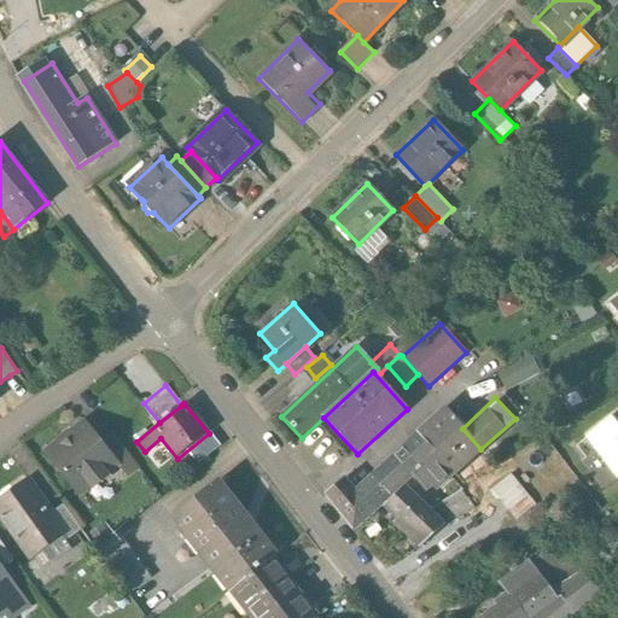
[(443,408),(413,437),(452,477),(481,449),(462,429),(443,408)]
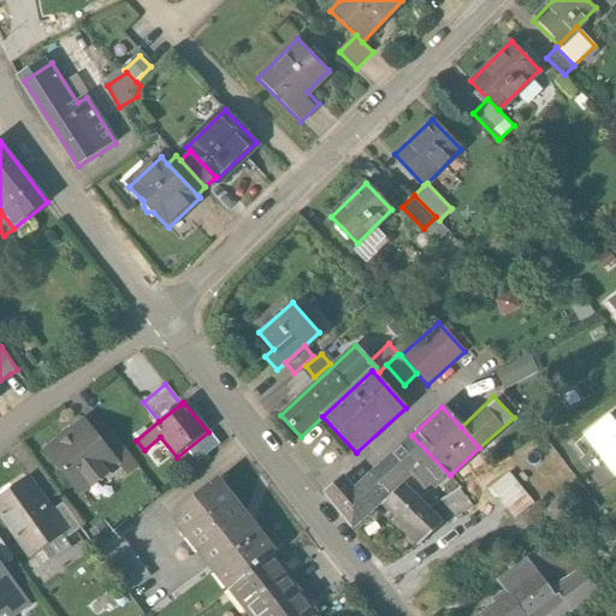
[(615,413),(587,434),(615,473),(615,413)]
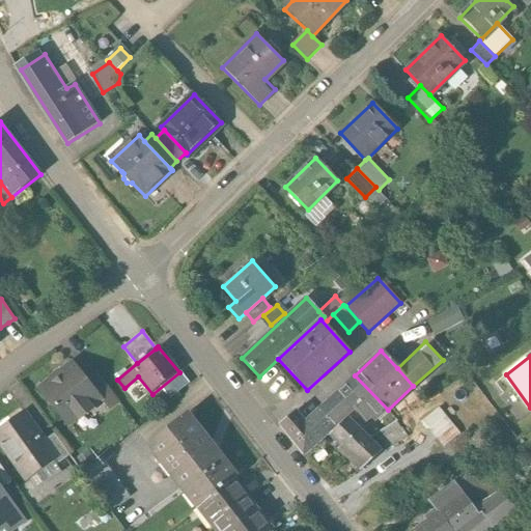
[(85,380),(72,362),(38,387),(67,426),(101,400),(85,380)]
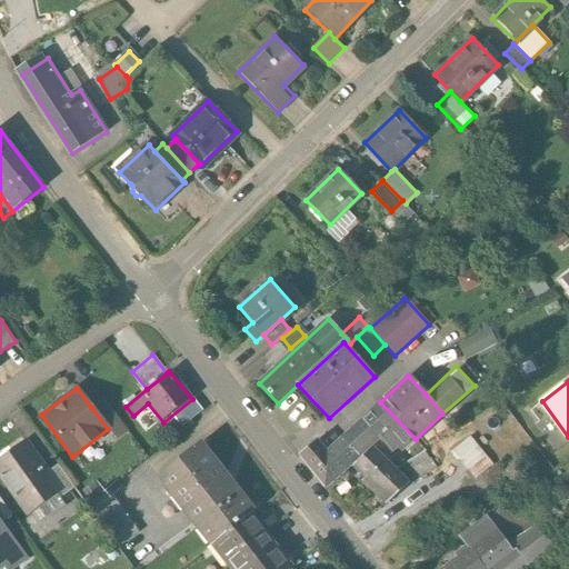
[(91,407),(108,429),(117,441),(127,433),(101,400),(91,407)]
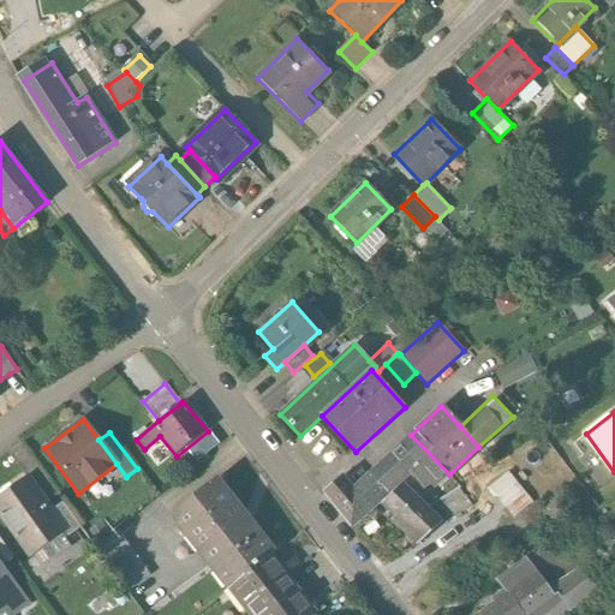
[(411,435),(372,471),(392,490),(401,481),(408,473),(424,489),(429,485),(434,490),(449,475),(411,435)]
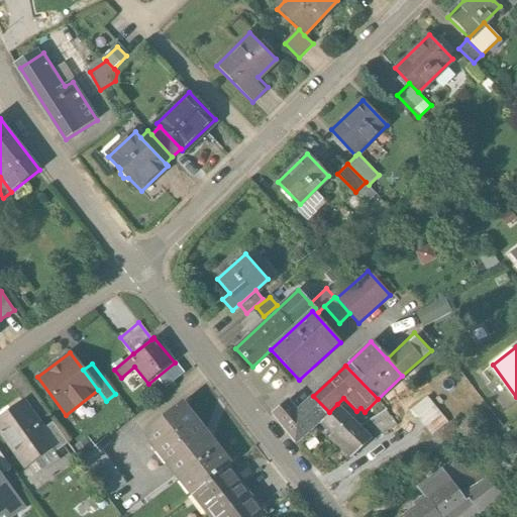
[(329,412),(313,396),(299,409),(291,399),(273,415),(298,443),(321,422),(329,412)]
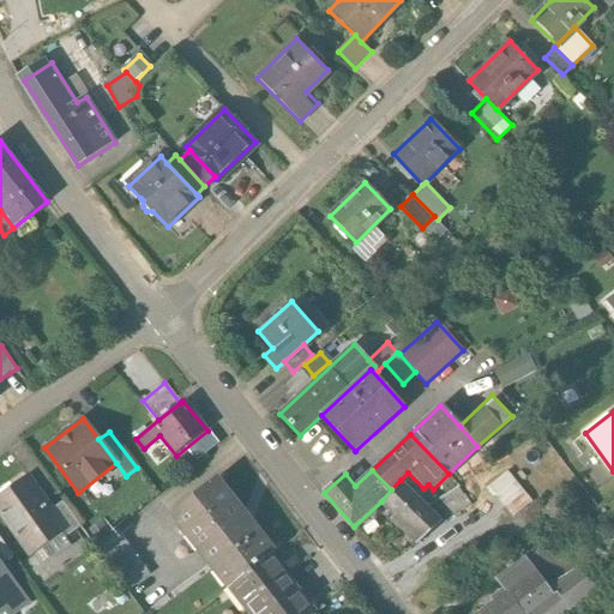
[(509,471),(488,487),(530,540),(551,524),(509,471)]
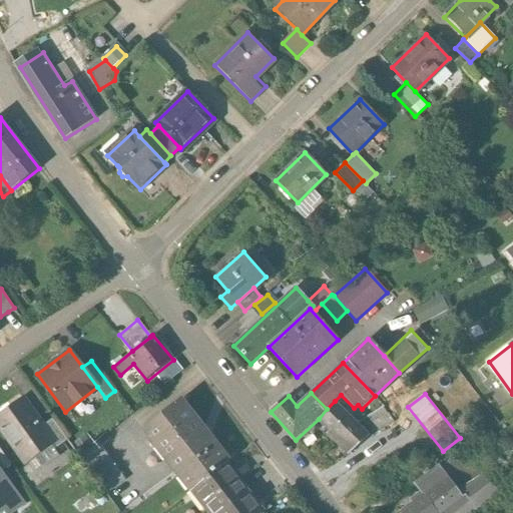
[(42,426),(23,398),(0,413),(0,427),(6,437),(25,464),(54,444),(54,443),(42,426)]
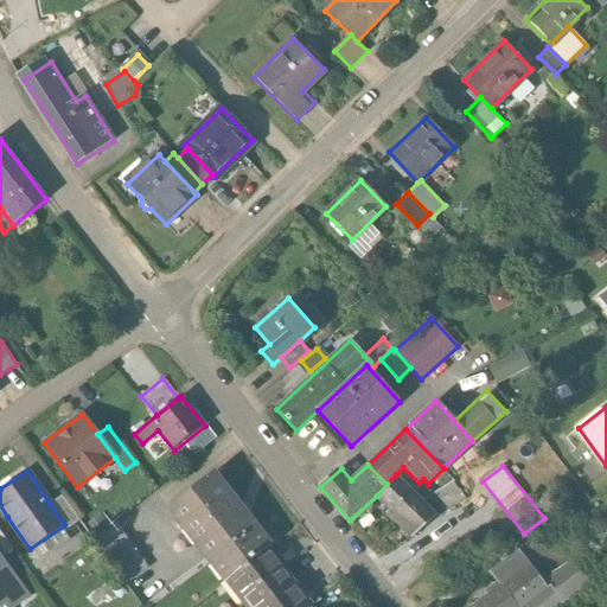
[(205,558),(227,585),(269,550),(213,474),(168,510),(205,558)]
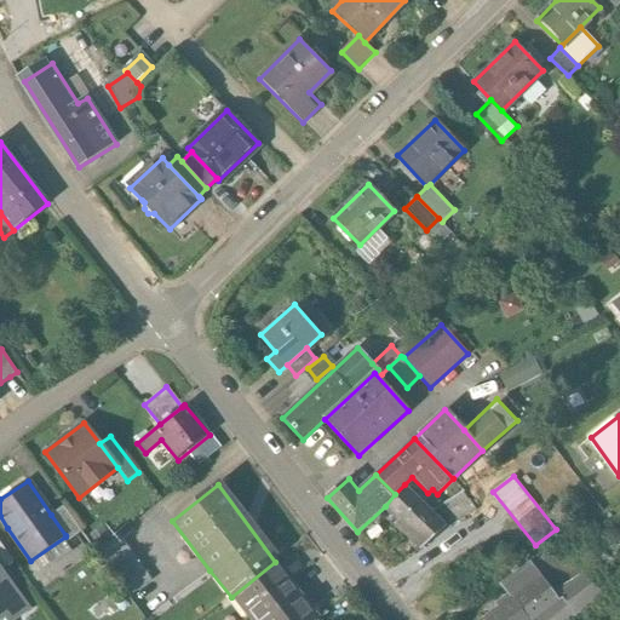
[(405,484),(395,494),(385,506),(399,520),(395,523),(422,551),(447,526),(432,510),(405,484)]
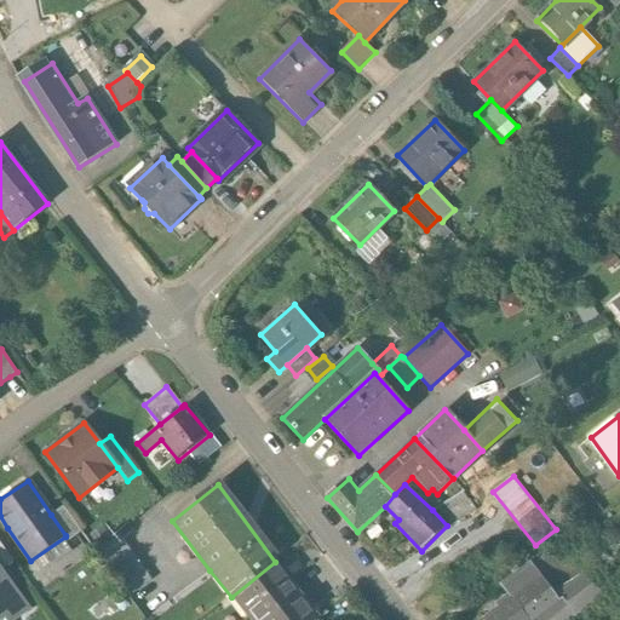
[(432,510),(447,526),(474,511),(464,492),(432,510)]
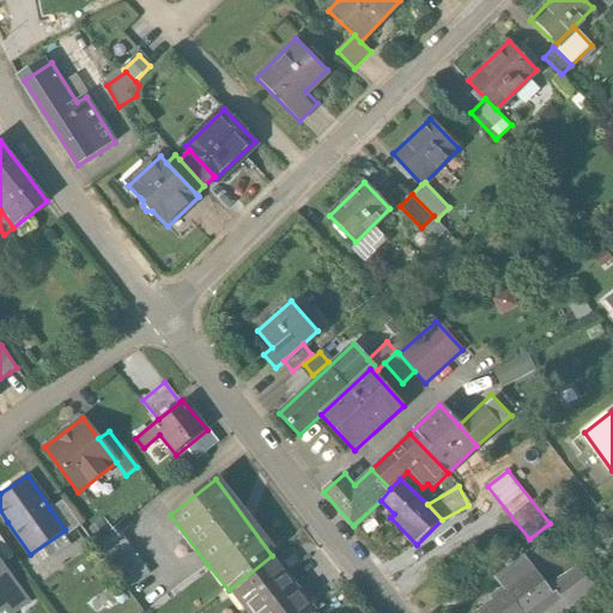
[(61,502),(50,509),(65,529),(70,534),(79,527),(61,502)]
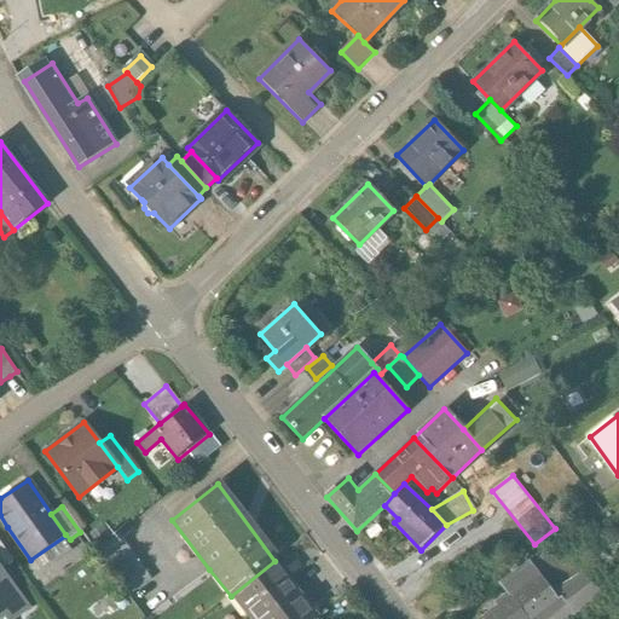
[(87,532),(98,548),(110,539),(99,524),(87,532)]
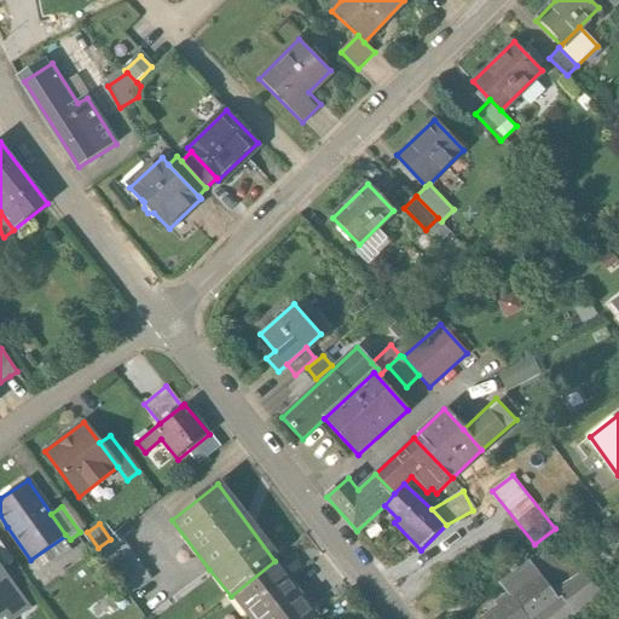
[(7,527),(0,533),(0,542),(12,559),(19,568),(30,560),(7,527)]
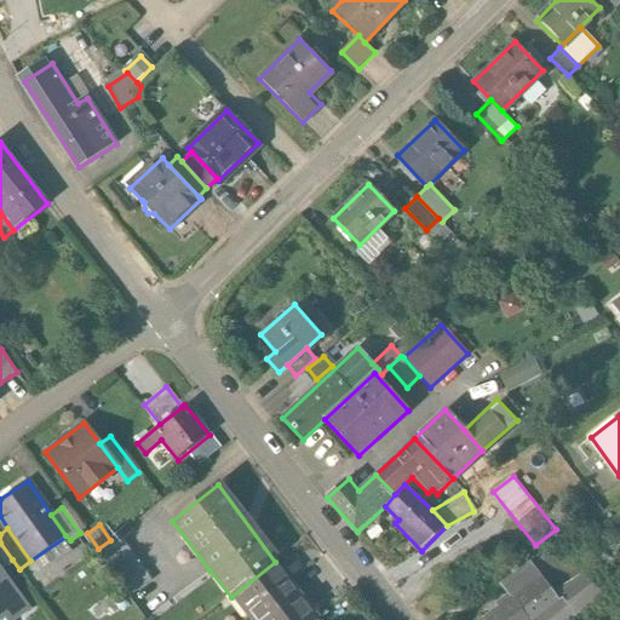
[(151,581),(118,535),(110,540),(98,549),(95,552),(128,598),(151,581)]
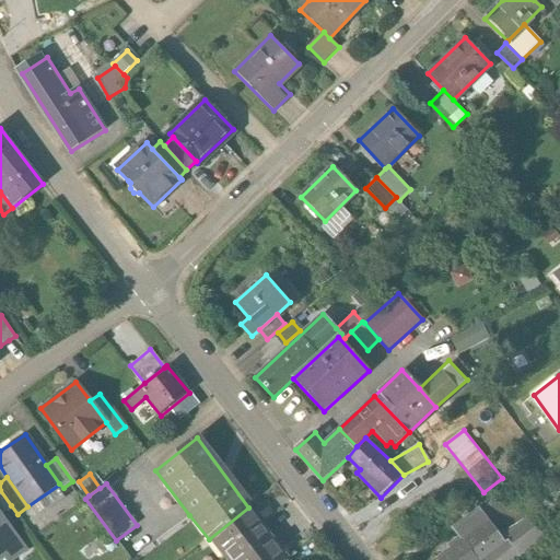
[(0,490),(0,513),(11,505),(0,490)]
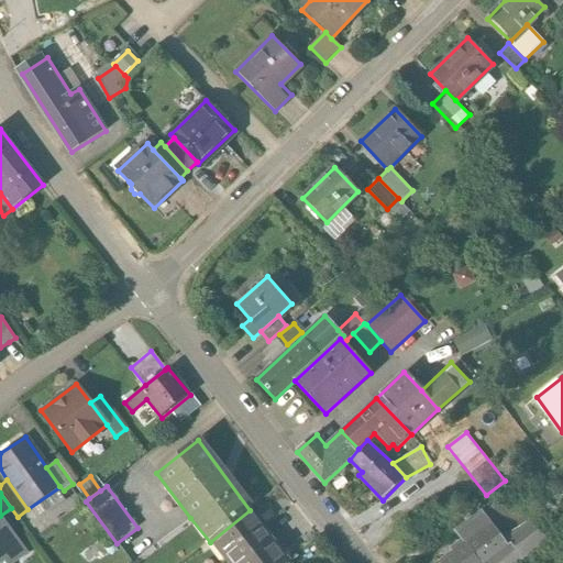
[(504,506),(490,517),(506,536),(528,518),(522,510),(514,518),(504,506)]
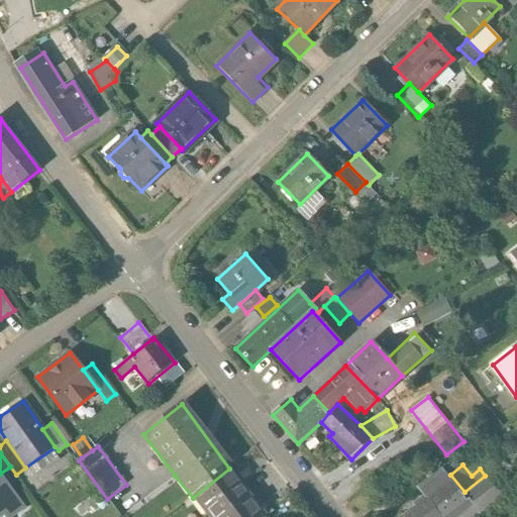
[(211,516),(246,490),(229,469),(193,498),(207,516),(211,516)]
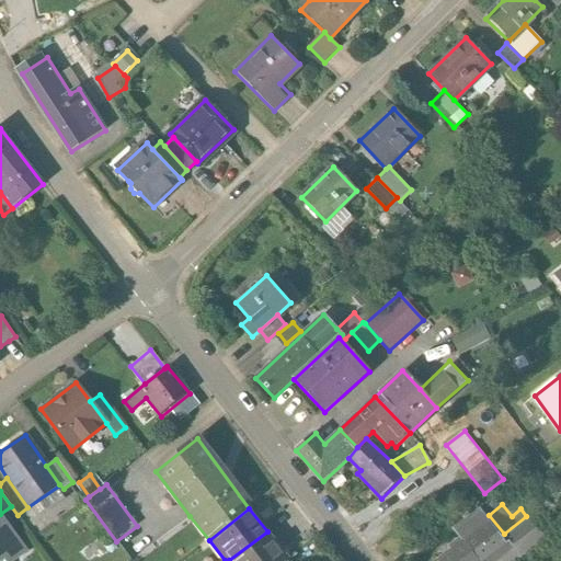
[(489,515),(483,508),(457,530),(462,538),(451,547),(454,549),(438,560),(514,560),(521,556),(504,534),(489,515)]
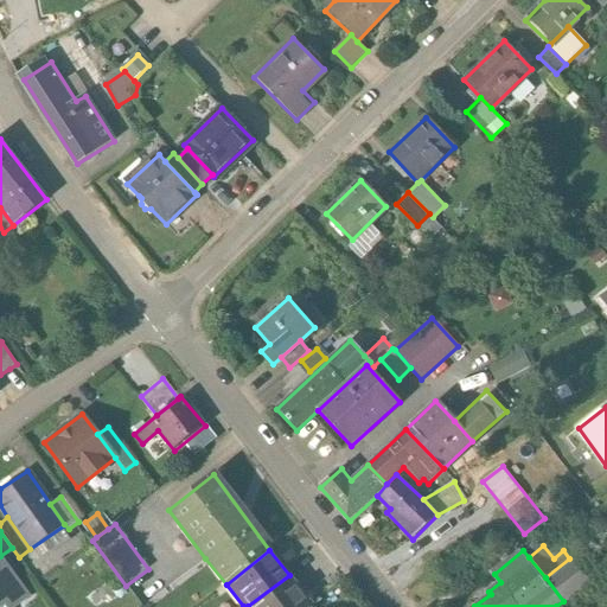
[(0,558),(0,606),(14,606),(29,598),(0,558)]
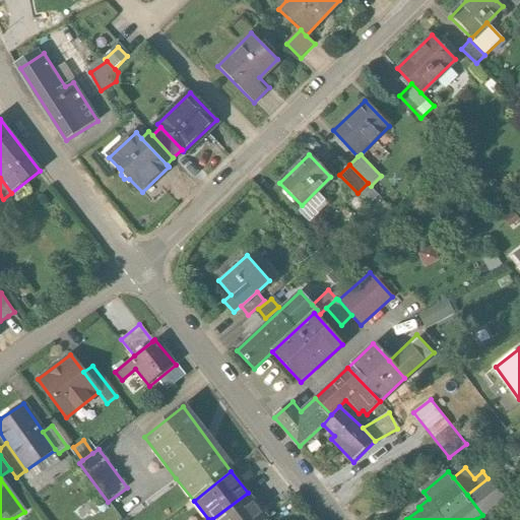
[(488,478),(467,495),(482,515),(504,498),(488,478)]
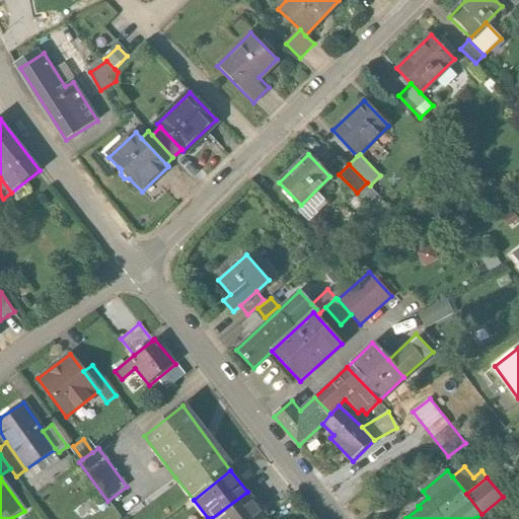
[(247,492),(212,518),(263,518),(267,516),(247,492)]
